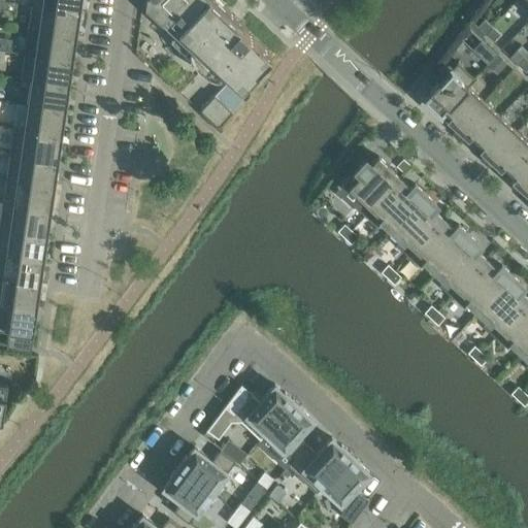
[(32,0),(32,4),(79,11),(80,0),(32,0)]
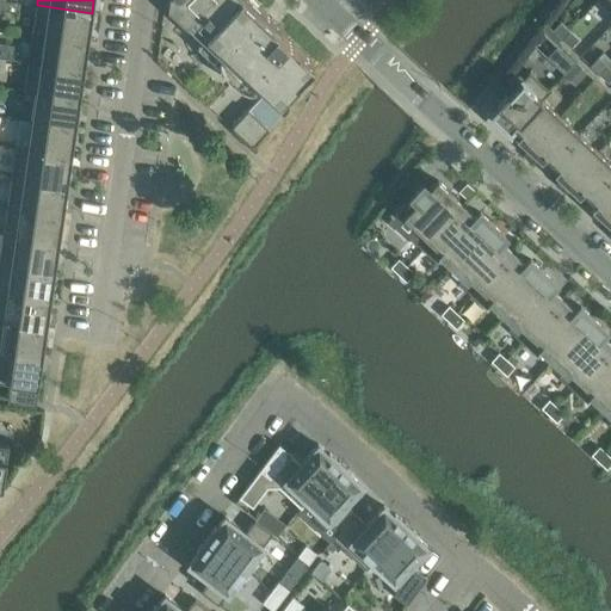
[(167,0),(167,4),(202,37),(195,47),(233,81),(244,69),(279,103),(314,65),(278,32),(283,28),(252,0),(167,0)]
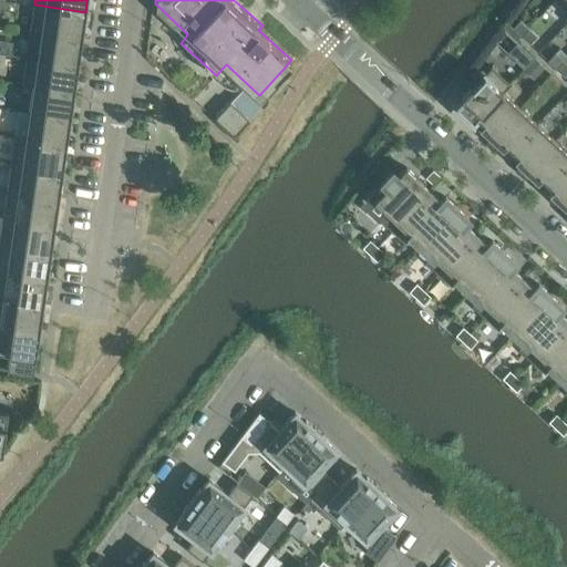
[(566,20),(566,21),(566,0),(556,0),(566,9),(566,20)]
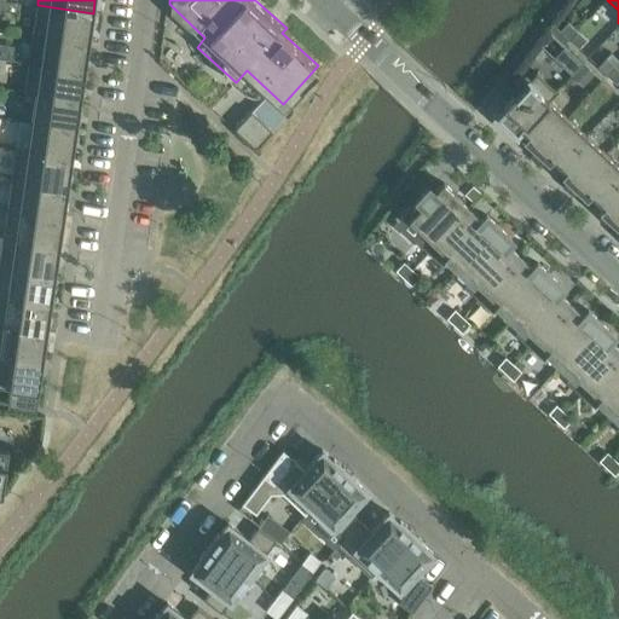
[(38,5),(33,34),(88,42),(93,13),(38,5)]
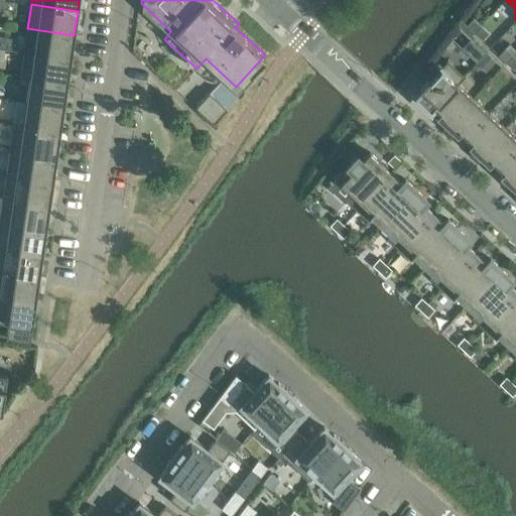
[(466,26),(474,33),(481,26),(473,18),(466,26)]
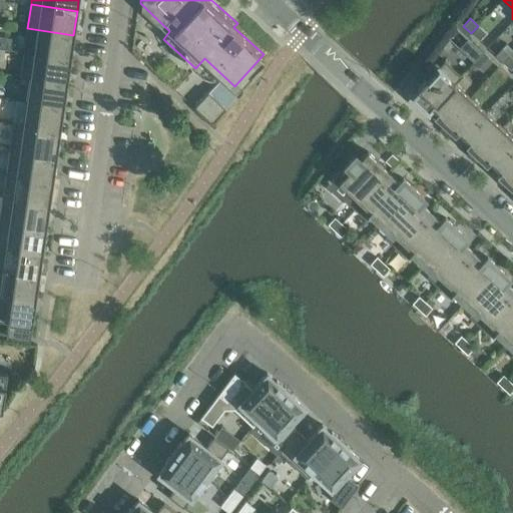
[(458,21),(454,25),(467,37),(471,33),(463,26),(458,21)]
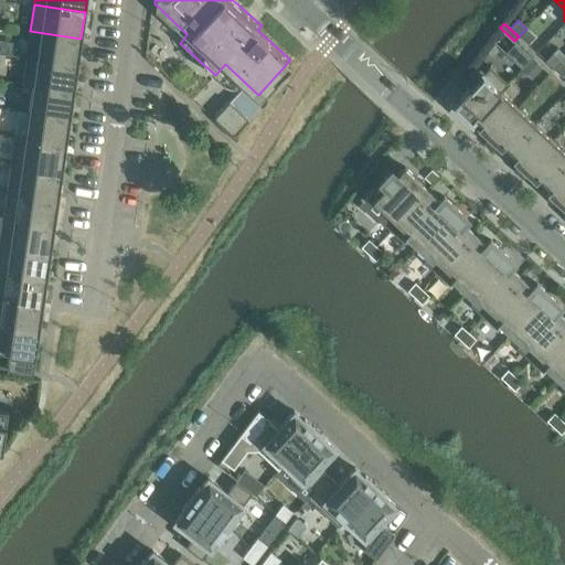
[(526,29),(519,36),(528,44),(535,36),(526,29)]
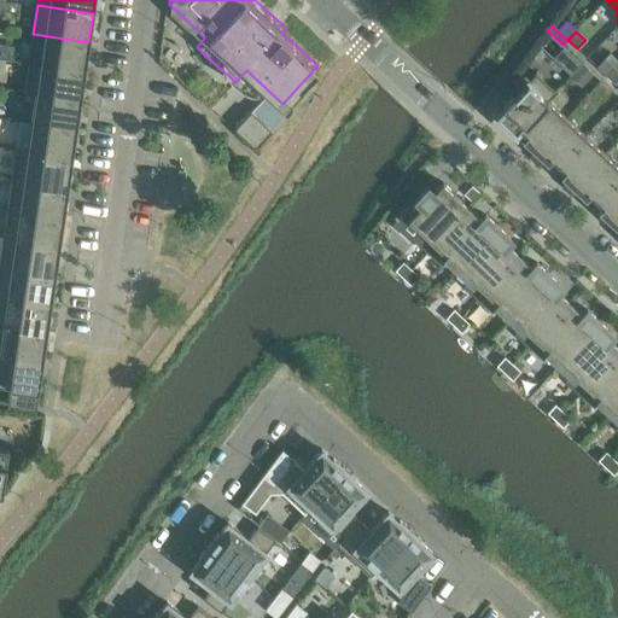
[(29,62),(29,63),(85,71),(88,42),(33,34),(33,35),(45,36),(40,64),(29,62)]
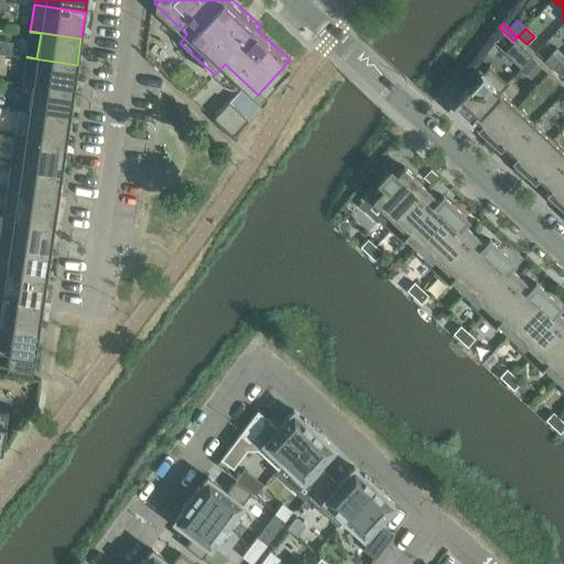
[(522,50),(514,57),(523,65),(531,57),(522,50)]
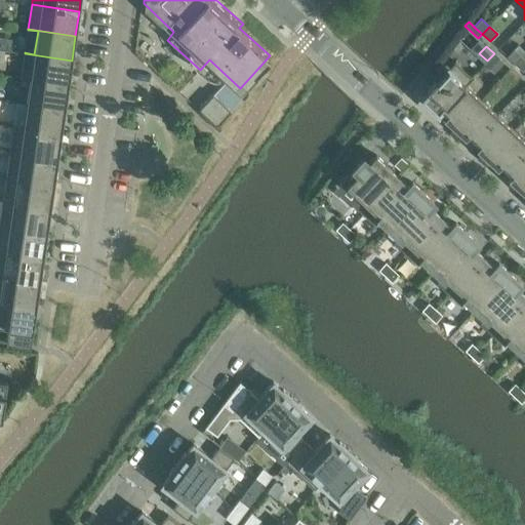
[(507,56),(515,64),(522,56),(514,49),(507,56)]
